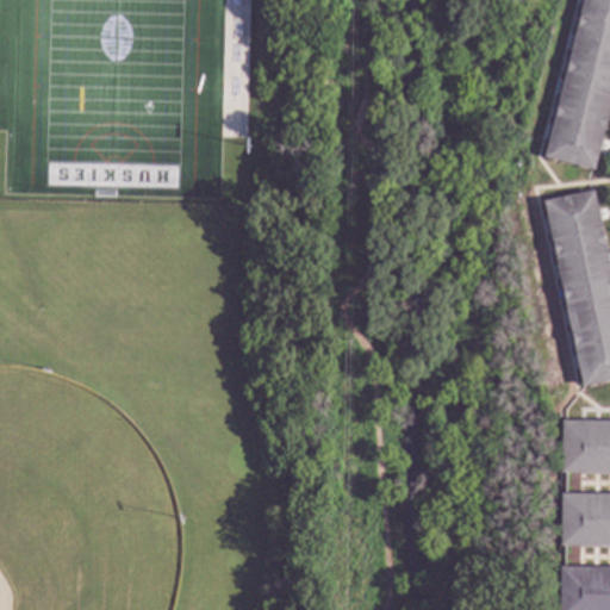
[(609,0),(609,101),(593,169),(543,157),(582,0),(609,0)]
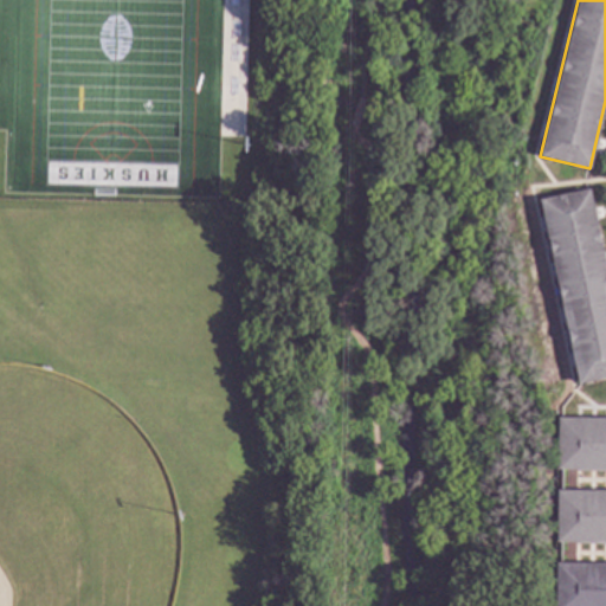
[(605,272),(605,376),(577,384),(539,200),(588,189),(605,272)]
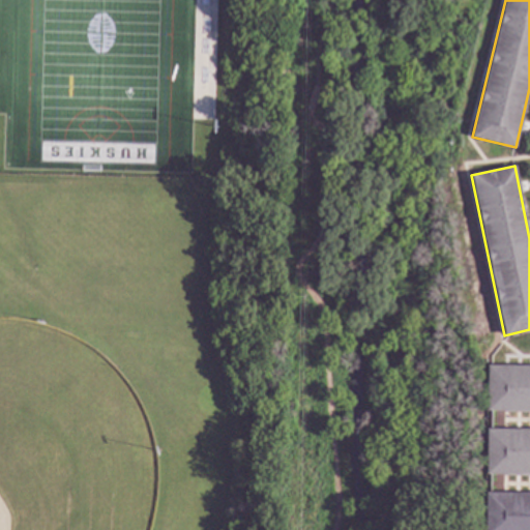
[(529,410),(487,410),(487,365),(529,365),(529,410)]
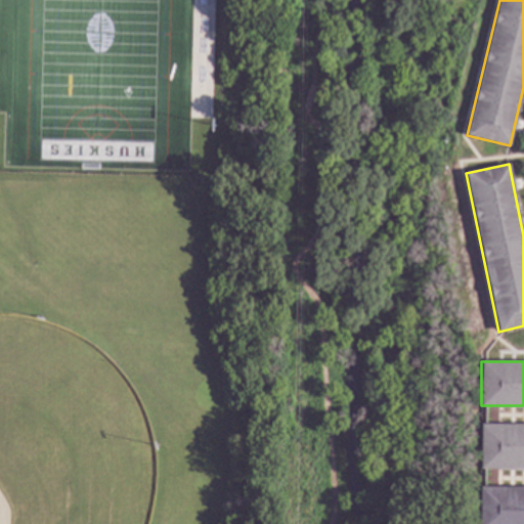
[(523,469),(480,469),(481,424),(484,424),(523,424),(523,469)]
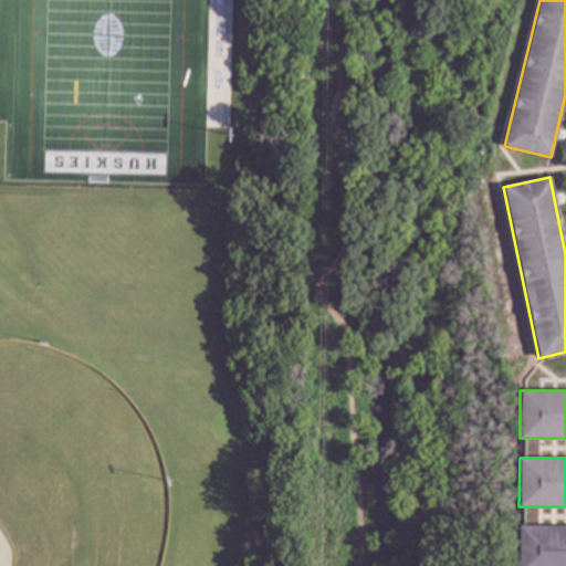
[(565,565),(519,565),(519,526),(565,526),(565,565)]
